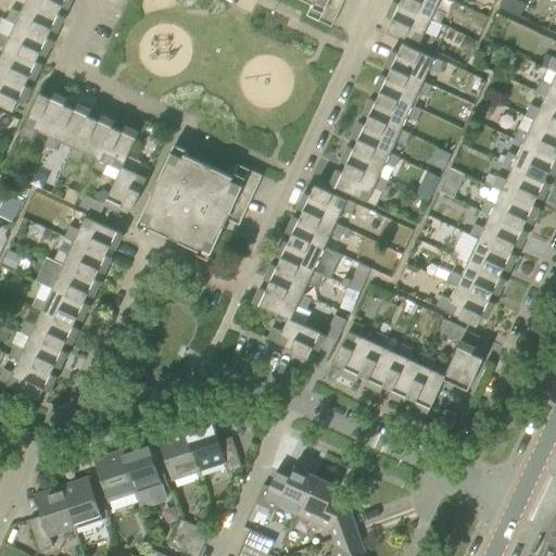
[(60,13),(29,0),(26,0),(21,11),(12,8),(7,19),(16,23),(48,37),(52,29),(58,32),(65,16),(60,13)]
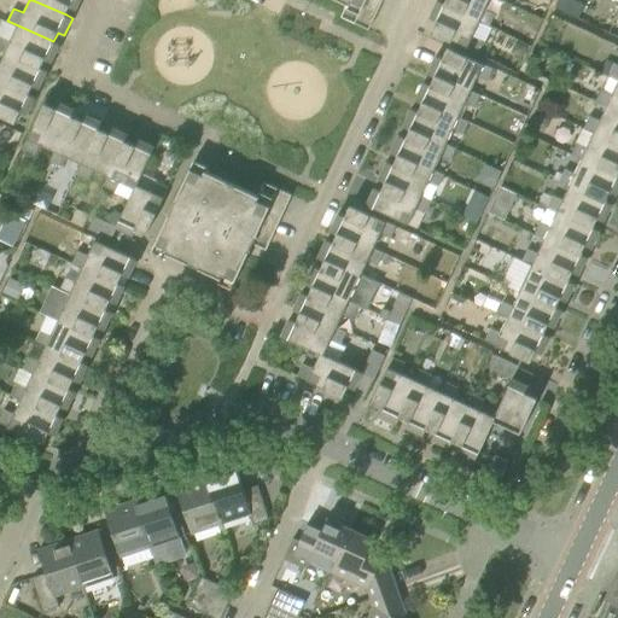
[(33,0),(66,15),(70,6),(76,9),(80,0),(33,0)]
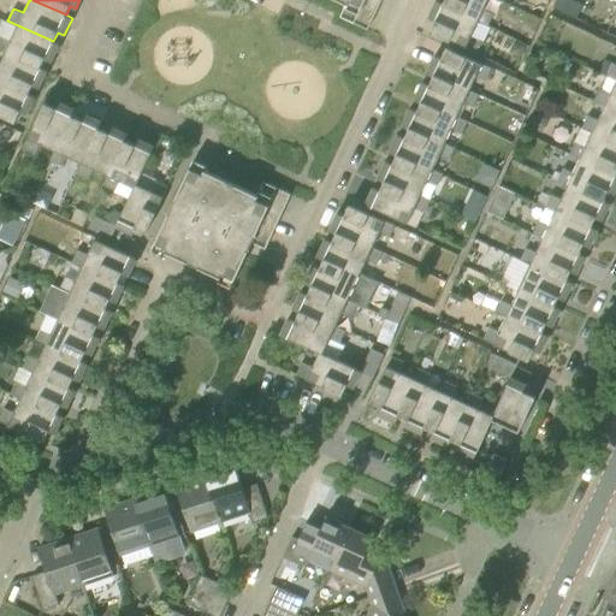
[(341,0),(347,3),(345,6),(341,16),(368,29),(381,0),(341,0)]
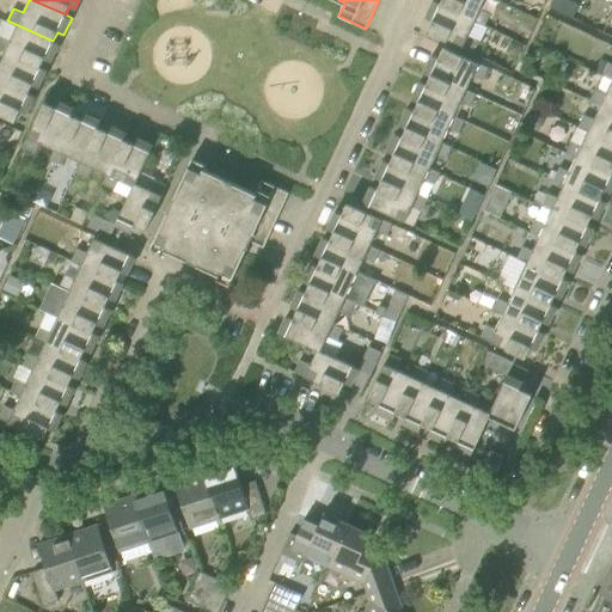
[(433,20),(427,31),(472,53),(478,41),(469,36),(476,20),(476,19),(441,4),(434,0),(427,18),(433,20)]
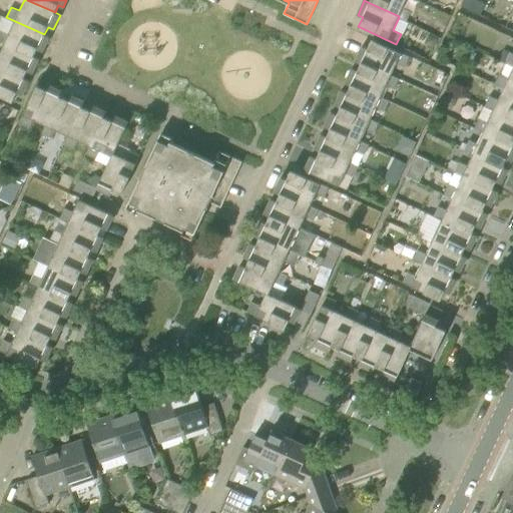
[(370,0),(370,3),(399,16),(399,17),(407,20),(412,10),(404,6),(406,0),(370,0)]
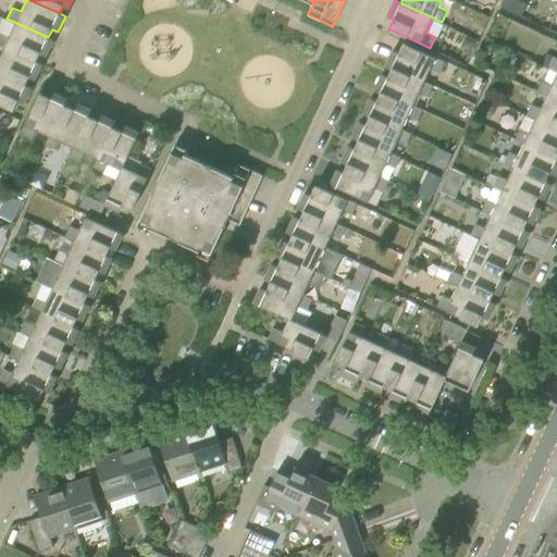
[(522,16),(528,4),(519,0),(503,0),(500,7),(522,16)]
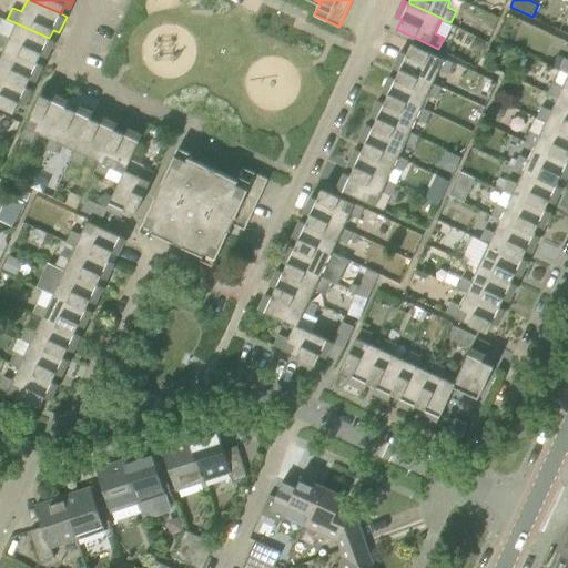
[(49,38),(17,23),(10,36),(1,31),(0,33),(0,44),(4,47),(6,47),(38,62),(42,53),(48,57),(56,41),(49,38)]
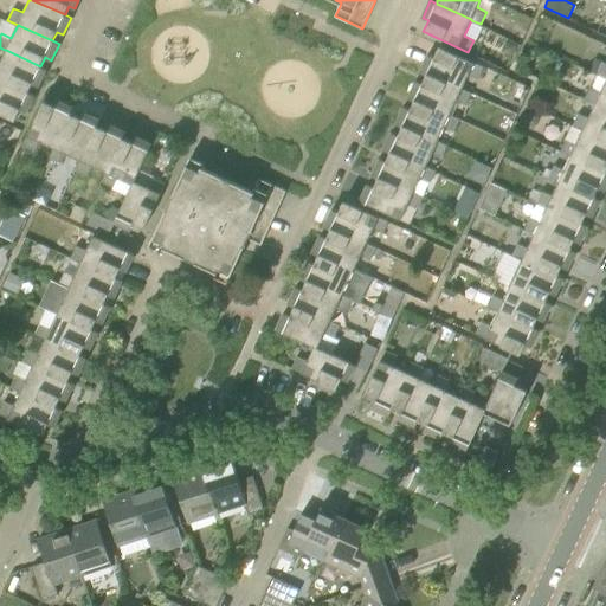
[(434,57),(429,55),(420,71),(426,75),(462,91),(469,75),(478,79),(484,68),(439,46),(434,57)]
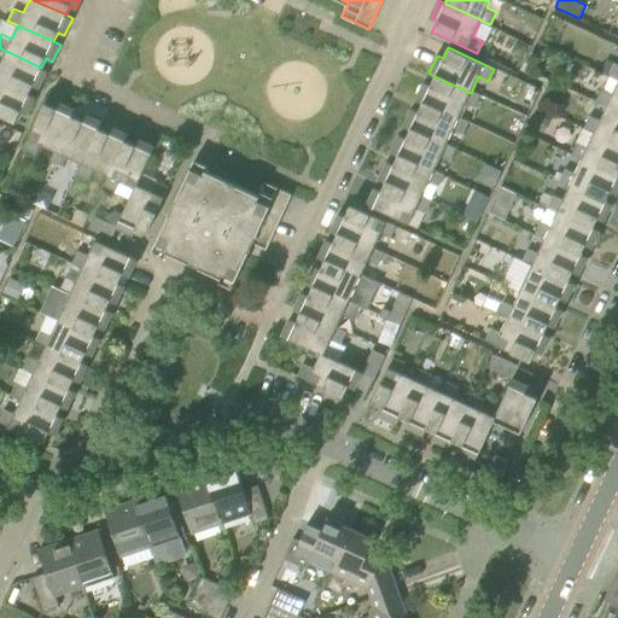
[(0,80),(29,94),(33,85),(40,88),(48,70),(41,68),(6,51),(5,51),(0,63),(0,80)]
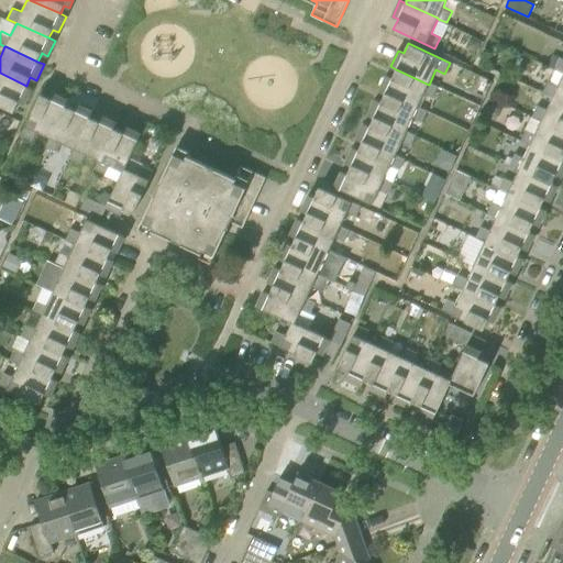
[(379,90),(385,94),(418,108),(423,96),(432,100),(438,89),(429,85),(396,69),(393,77),(387,75),(379,90)]
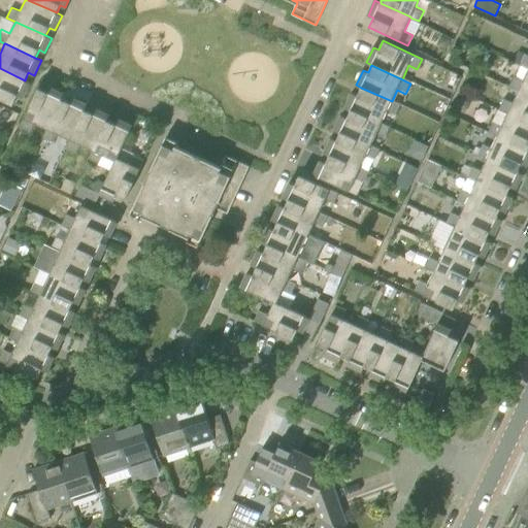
[(18,95),(24,98),(30,83),(25,80),(0,68),(0,98),(13,105),(18,95)]
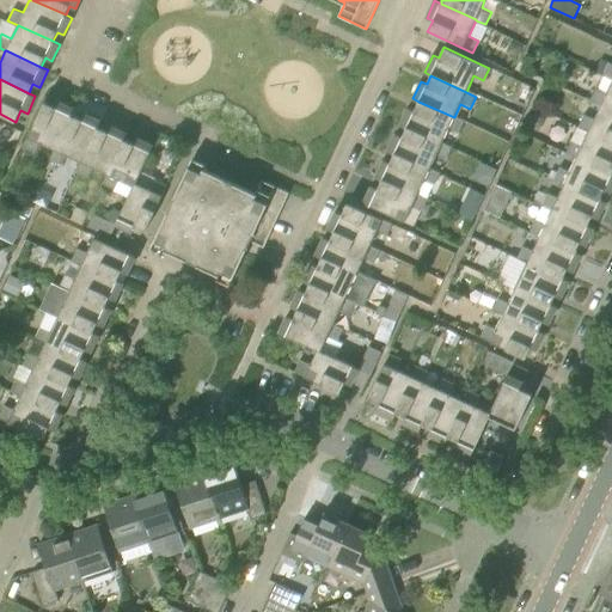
[(611,80),(607,92),(597,87),(592,99),(601,104),(611,109),(611,80)]
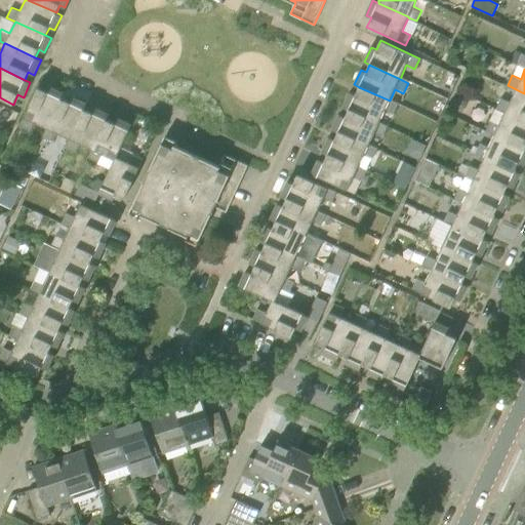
[(38,87),(37,89),(24,118),(21,126),(31,130),(34,123),(47,128),(48,129),(63,98),(65,93),(50,86),(47,92),(38,87)]
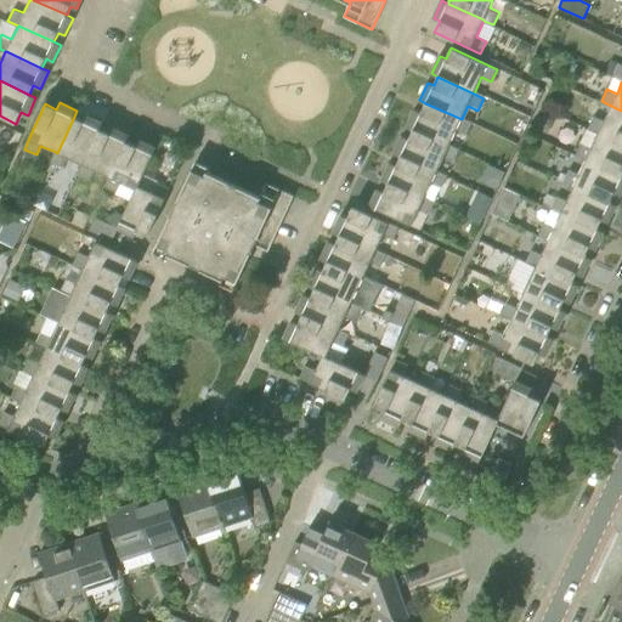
[(461,120),(462,119),(425,103),(422,112),(416,109),(407,126),(413,130),(413,129),(448,146),(456,133),(465,137),(471,124),(461,120)]
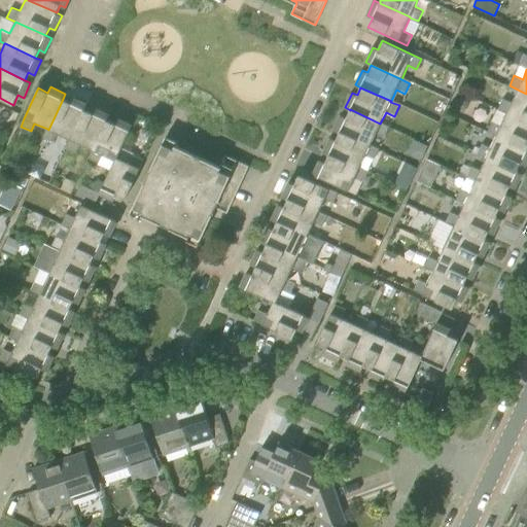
[(507,112),(526,120),(526,94),(518,90),(513,102),(503,98),(498,108),(507,112)]
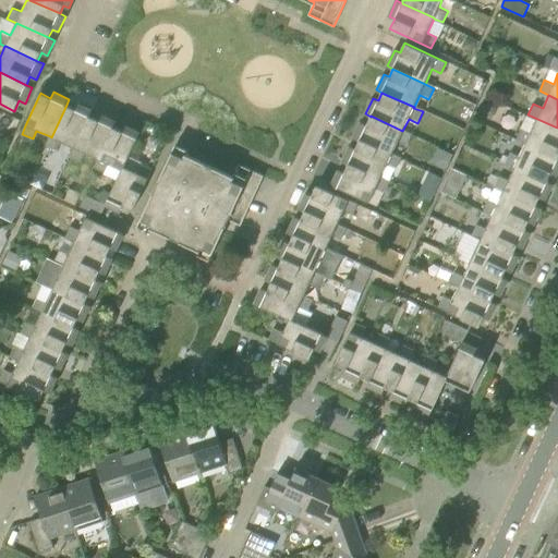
[(490,120),(497,108),(484,101),(478,114),(490,120)]
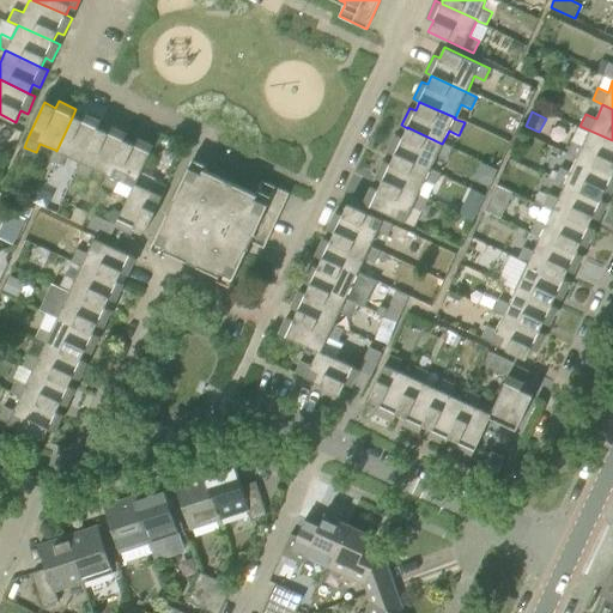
[(82,120),(73,115),(56,151),(55,150),(50,161),(62,165),(67,156),(83,162),(98,127),(99,127),(102,121),(85,114),(82,120)]
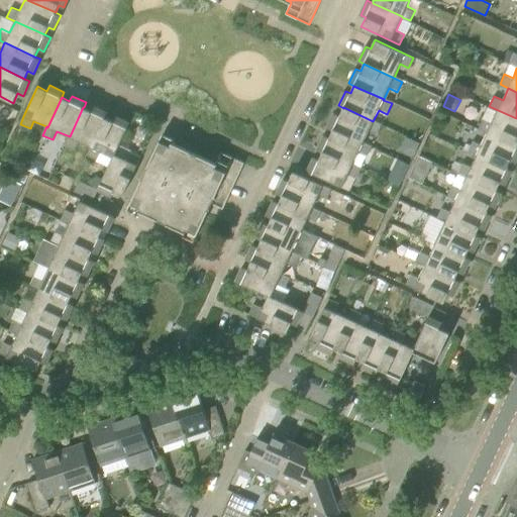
[(105,117),(106,118),(108,112),(94,106),(91,111),(84,107),(83,107),(70,136),(66,145),(75,149),(79,141),(91,147),(105,117)]
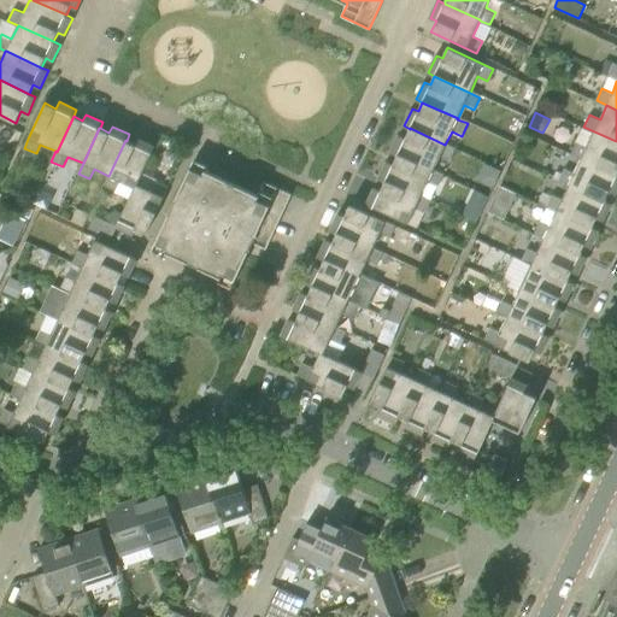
[(398,154),(433,171),(439,158),(450,163),(454,150),(445,146),(445,145),(410,128),(410,129),(405,137),(399,135),(392,152),(398,154)]
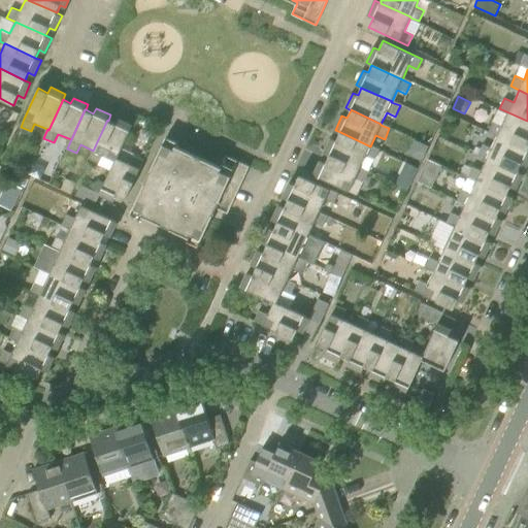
[(527,121),(508,112),(502,124),(494,121),(489,131),(498,135),(497,135),(527,149),(527,121)]
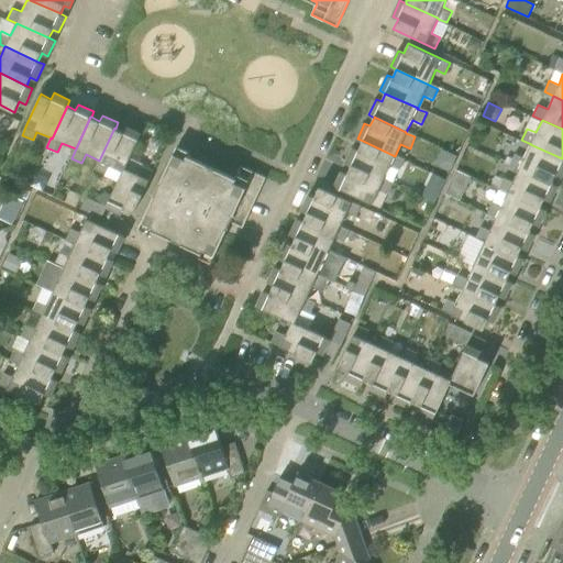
[(106,174),(110,165),(123,172),(124,168),(130,157),(141,134),(125,127),(123,132),(116,129),(114,128),(99,161),(96,169),(106,174)]
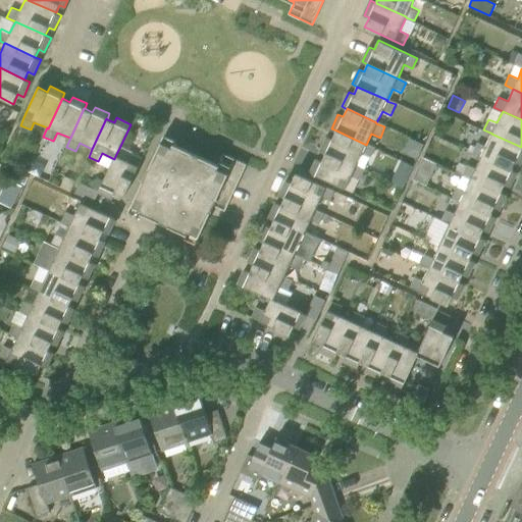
[(320,151),(325,153),(356,167),(364,171),(374,149),(366,145),(336,131),(332,139),(327,136),(320,151)]
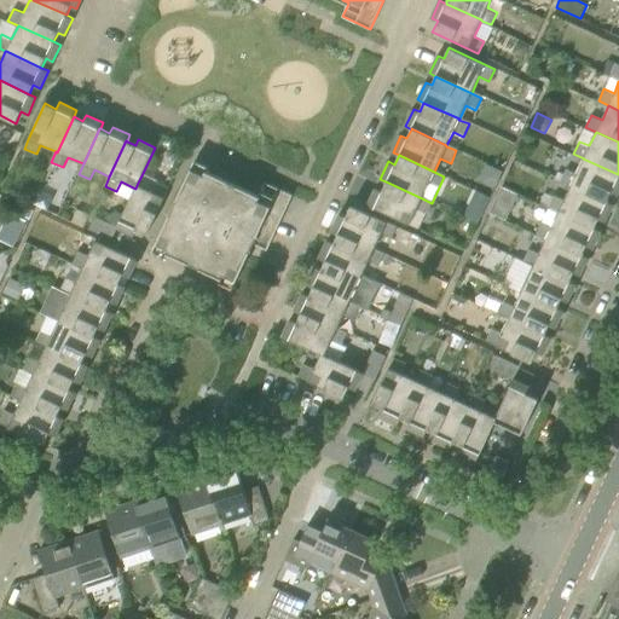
[(607,202),(607,201),(612,192),(618,195),(618,190),(618,174),(583,158),(577,172),(567,168),(561,180),(571,185),(607,202)]
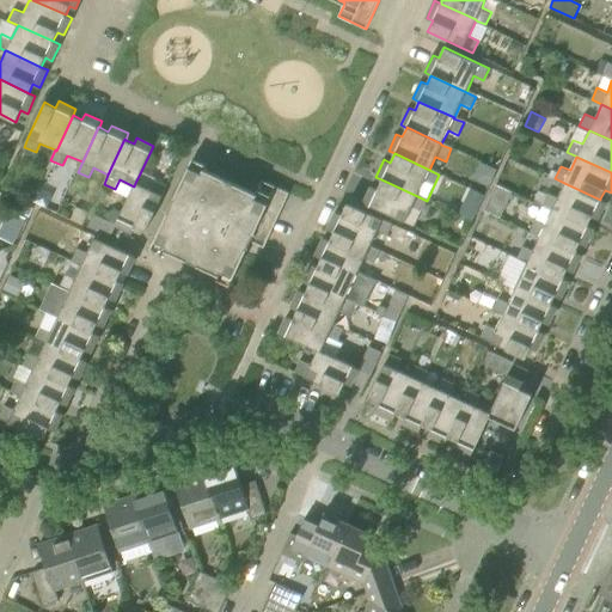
[(264,248),(289,194),(289,193),(262,179),(256,193),(191,163),(153,244),(232,281),(245,254),(250,240),(264,248)]
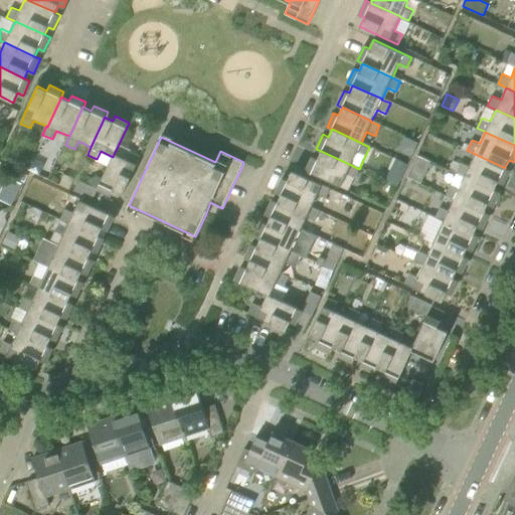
[(126,160),(114,154),(113,157),(109,165),(108,165),(102,178),(98,188),(99,189),(112,195),(114,190),(123,194),(132,176),(137,165),(141,155),(130,151),(126,160)]
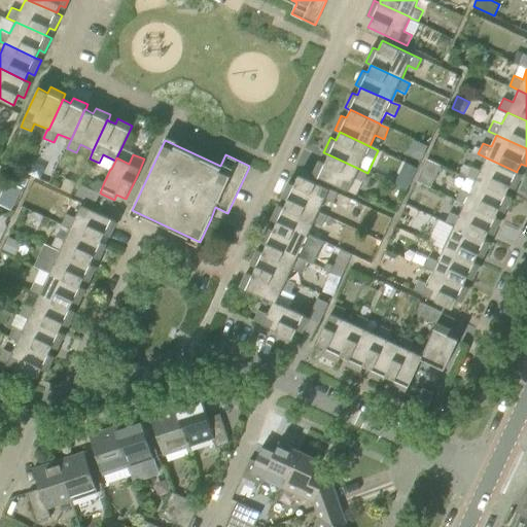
[(328,154),(325,163),(320,160),(313,174),(349,191),(354,179),(362,183),(367,173),(359,169),(328,154)]
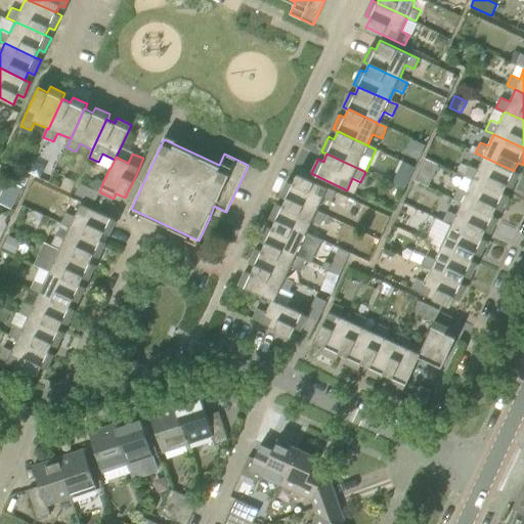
[(473,179),(504,192),(507,185),(512,187),(519,173),(514,170),(514,171),(483,157),(478,168),(470,164),(465,175),(473,179)]
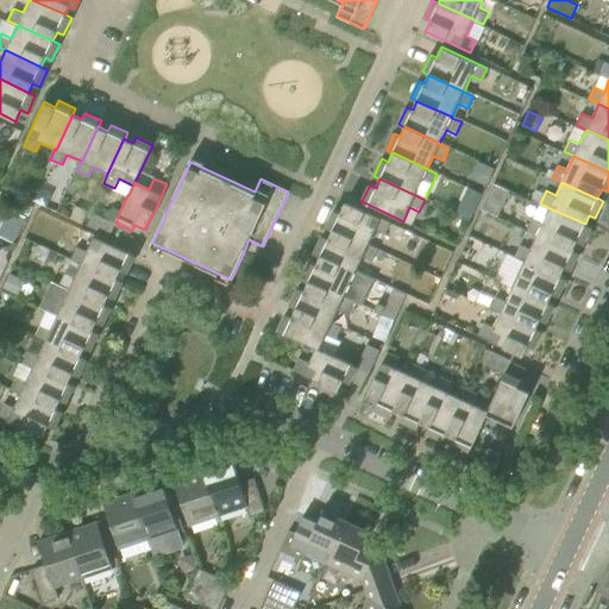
[(390,223),(345,202),(340,213),(334,211),(327,227),(333,230),(368,246),(375,231),(384,236),(390,223)]
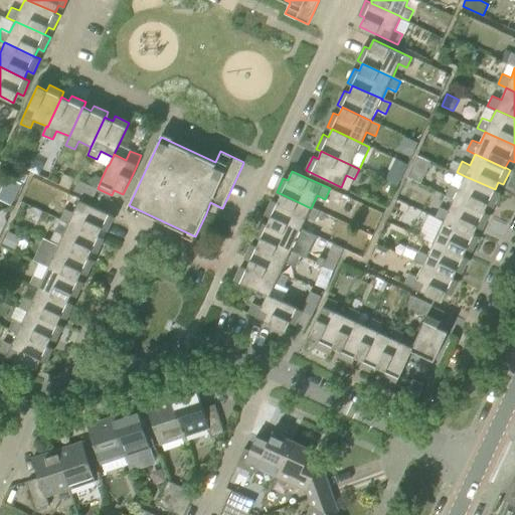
[(98,188),(102,178),(98,176),(89,179),(87,184),(97,188),(98,188)]
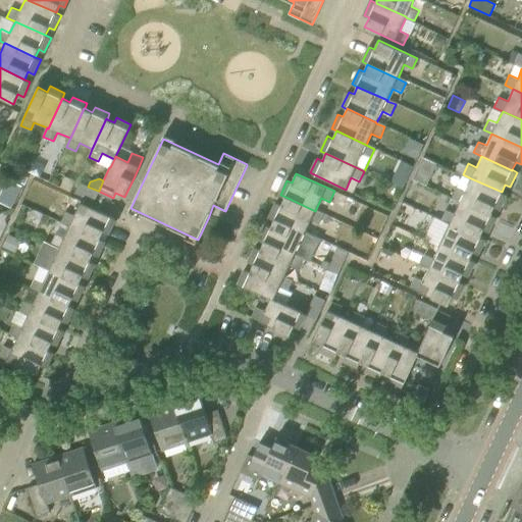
[(502,192),(471,178),(465,191),(457,187),(452,197),(461,201),(490,214),(491,214),(494,207),(500,209),(507,194),(502,192)]
